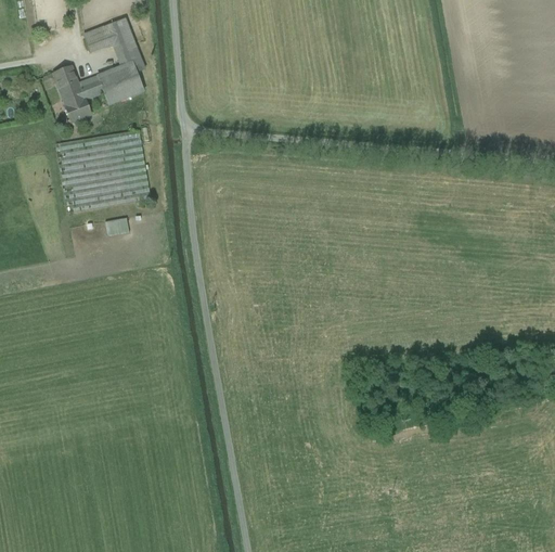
[(140,58),(125,17),(105,25),(113,43),(121,65),(131,61),(140,58)]
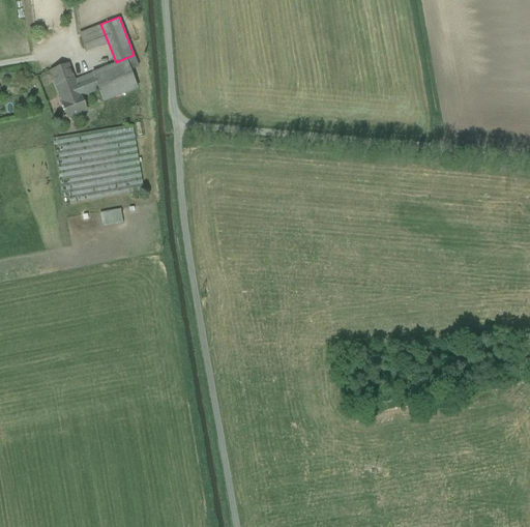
[(100,24),(79,32),(86,50),(108,41),(100,24)]
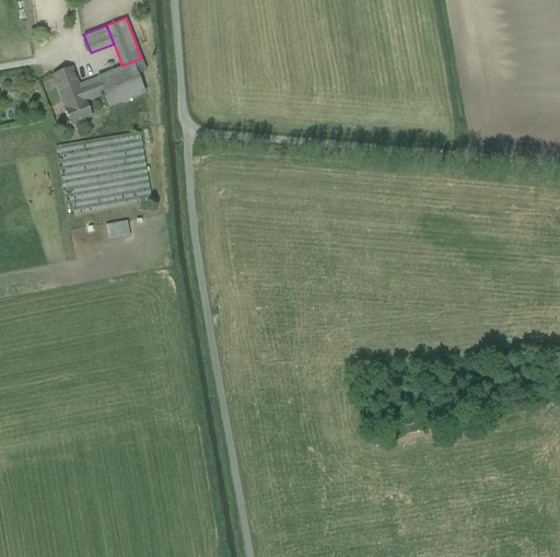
[(141,58),(132,61),(137,71),(146,68),(141,58)]
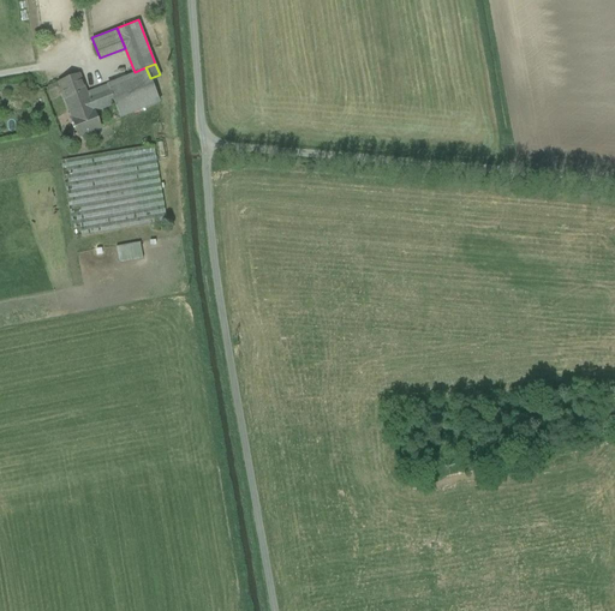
[(135,72),(108,83),(109,87),(115,101),(120,114),(159,100),(150,78),(145,67),(135,72)]
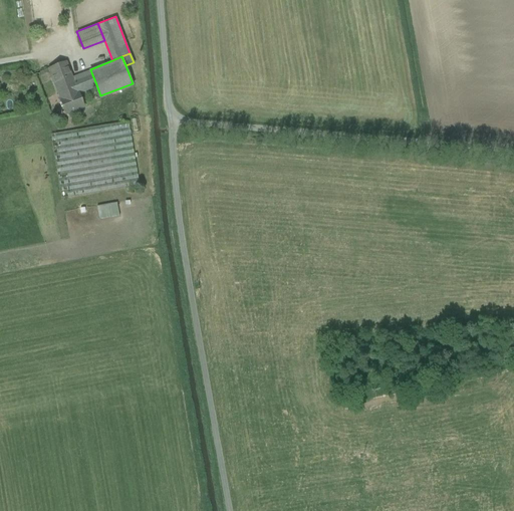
[(65,60),(48,67),(54,82),(71,75),(65,60)]
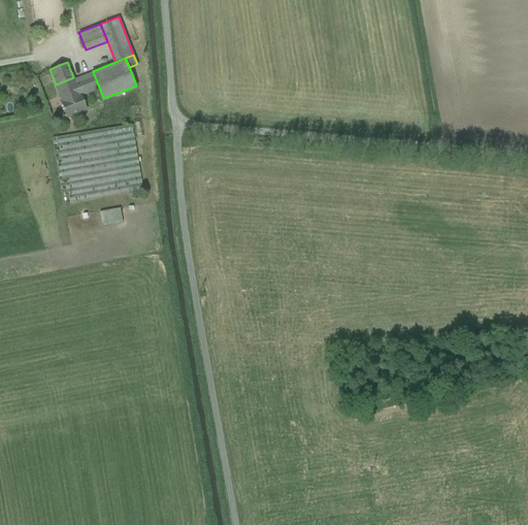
[(88,76),(94,74),(93,71),(84,74),(74,78),(75,81),(83,78),(85,84),(90,81),(88,76)]
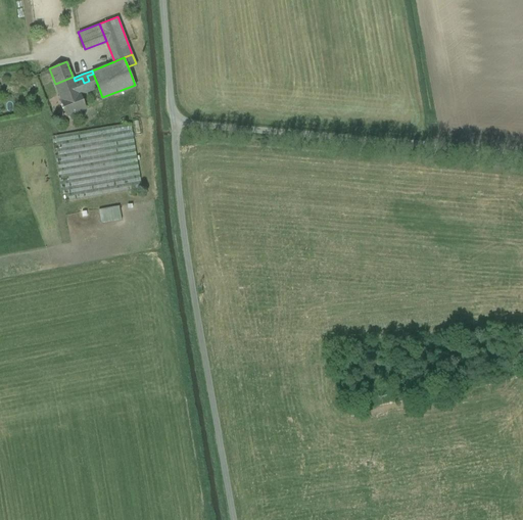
[(82,78),(75,81),(79,93),(80,93),(98,86),(93,74),(87,76),(89,81),(84,83),(82,78)]
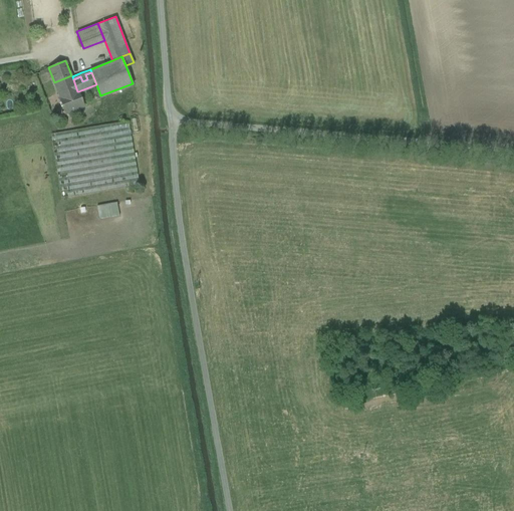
[(71,75),(54,82),(60,97),(77,91),(73,79),(72,76),(71,75)]
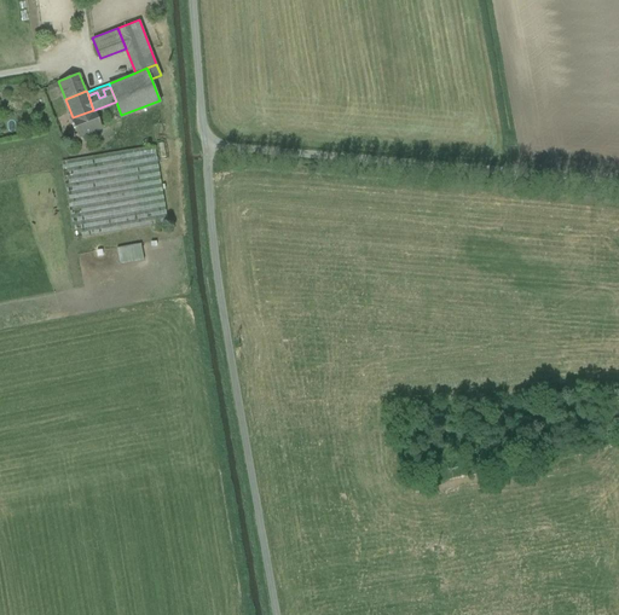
[(93,110),(73,117),(73,119),(79,135),(100,127),(94,110),(93,110)]
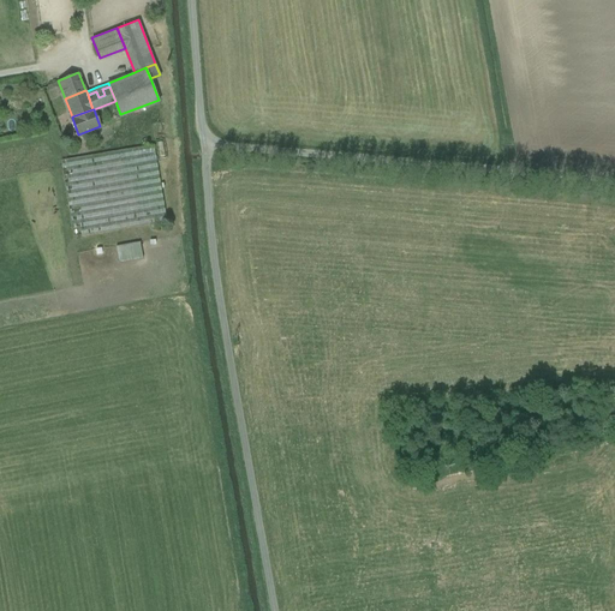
[(163,138),(155,139),(157,157),(166,156),(163,138)]
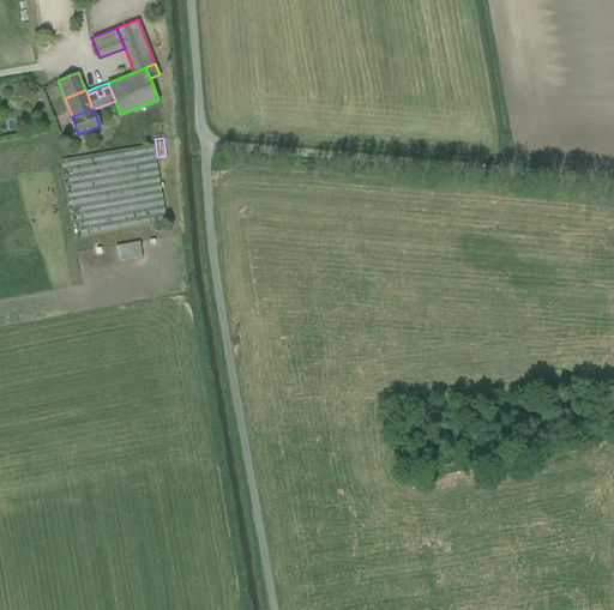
[(154,144),(138,146),(140,161),(156,157),(154,144)]
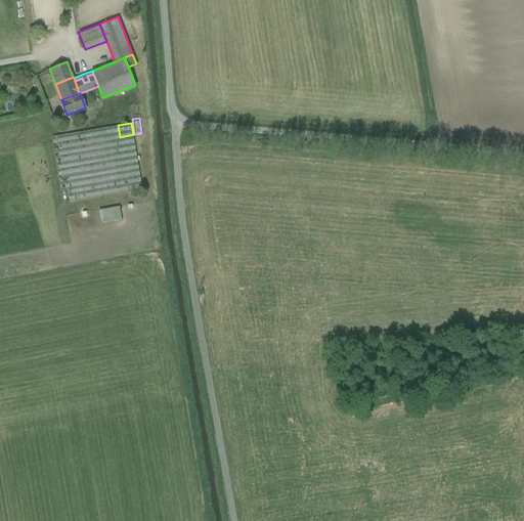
[(118,125),(51,135),(62,201),(142,187),(133,134),(120,137),(118,125)]
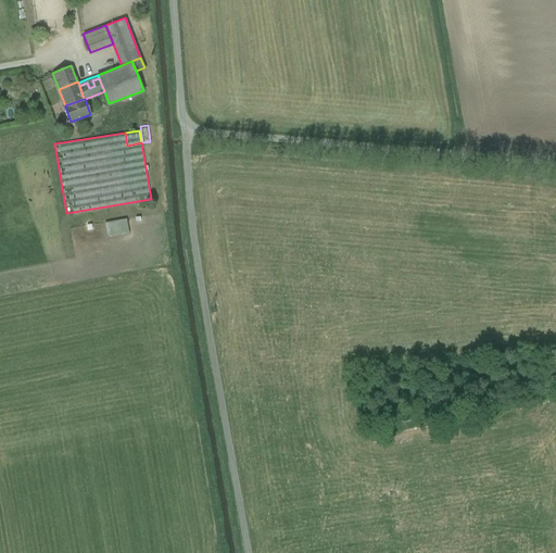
[(126,217),(104,222),(108,236),(128,233),(126,217)]
